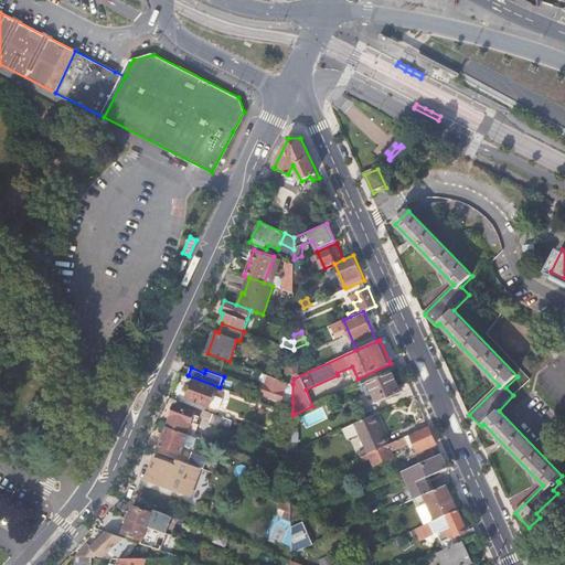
[(401,391),(392,370),(368,381),(377,402),(401,391)]
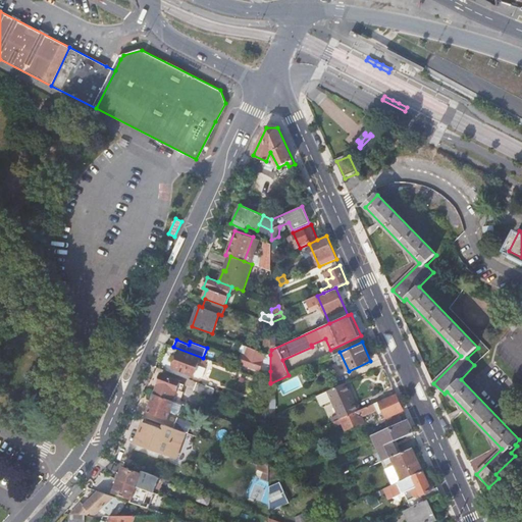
[(266,358),(268,354),(264,353),(245,346),(239,363),(260,370),(265,358),(266,358)]
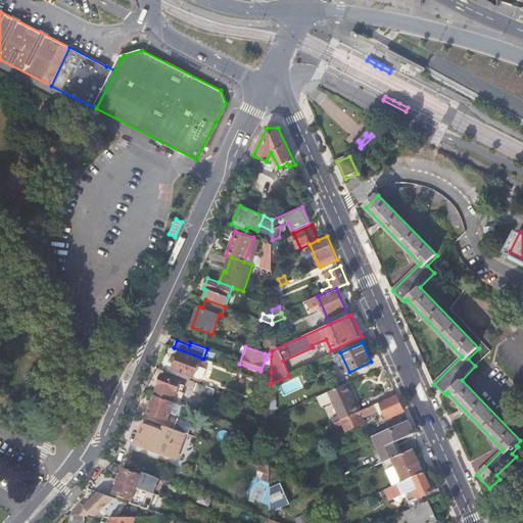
[(200,359),(180,351),(174,369),(194,376),(200,359)]
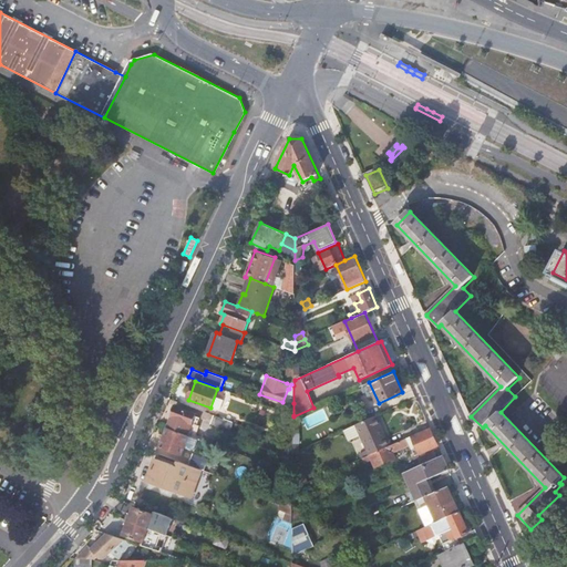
[(257,402),(285,412),(286,409),(258,399),(257,402)]
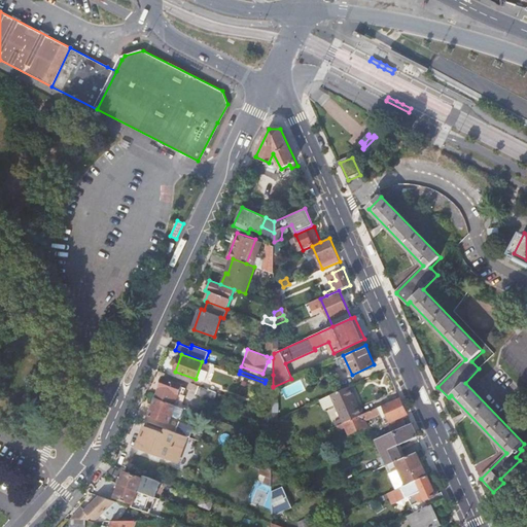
[(265,383),(273,386),(273,375),(268,375),(266,380),(265,383)]
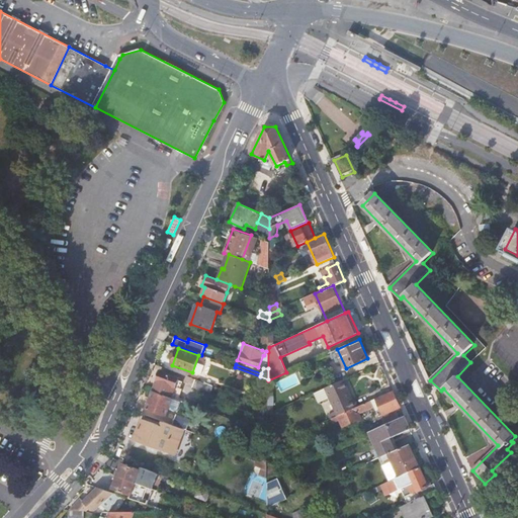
[(154,391),(171,398),(177,380),(178,378),(161,371),(154,391)]
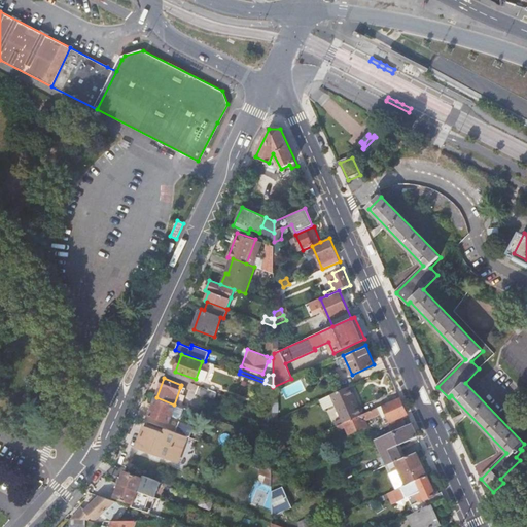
[(213,400),(216,392),(199,386),(196,393),(213,400)]
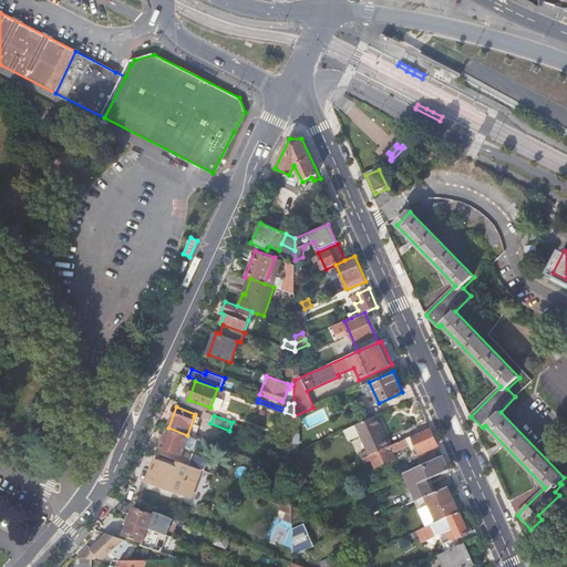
[(357,424),(362,434),(369,449),(371,454),(393,444),(389,435),(387,437),(377,415),(357,424)]
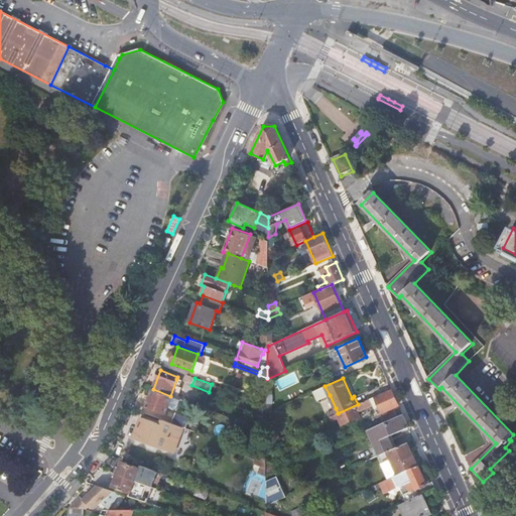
[(176,379),(170,396),(177,399),(181,388),(179,387),(181,381),(176,379)]
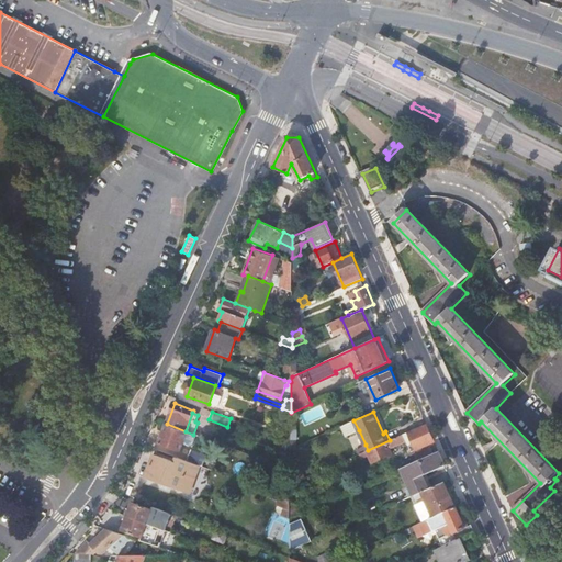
[(347,436),(359,430),(353,420),(341,426),(347,436)]
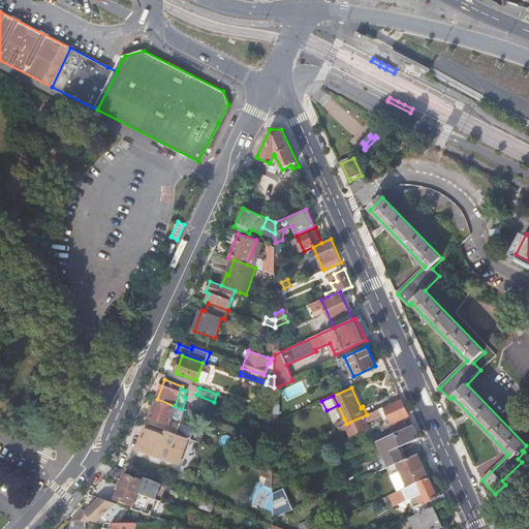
[(185,418),(188,411),(182,409),(175,406),(157,399),(150,417),(169,425),(174,414),(185,418)]
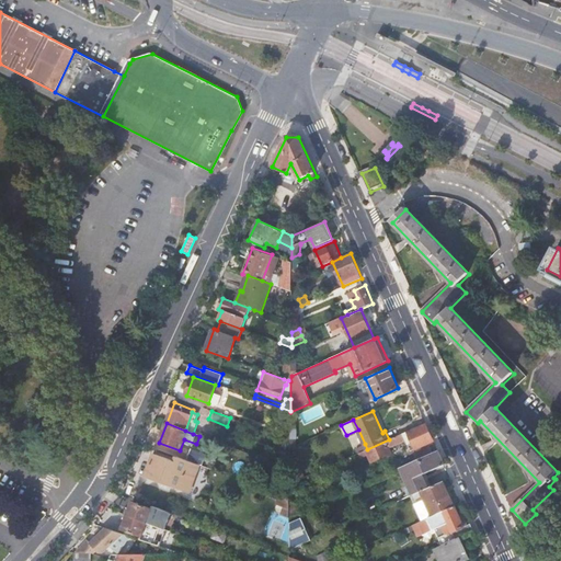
[(391,453),(389,447),(405,439),(411,436),(416,448),(434,441),(426,423),(389,439),(367,449),(369,455),(373,461),(391,453)]
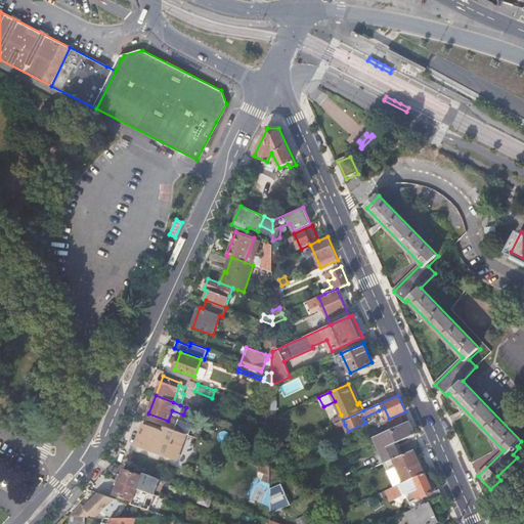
[(389,419),(384,407),(379,410),(384,421),(389,419)]
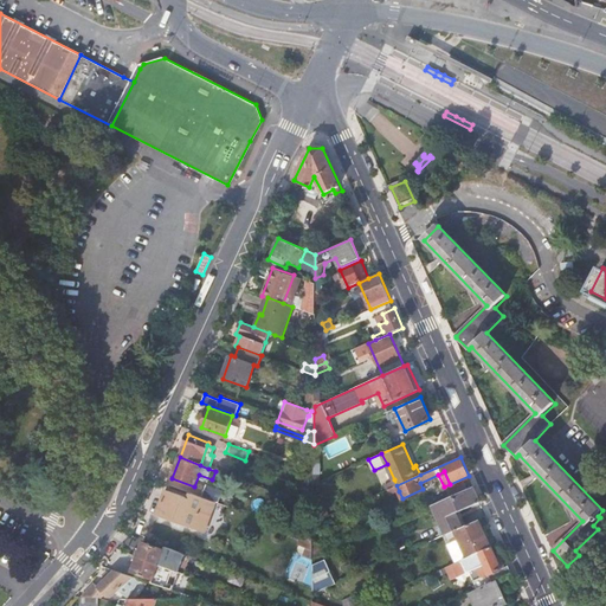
[(438,497),(440,502),(468,489),(464,481),(450,488),(451,491),(438,497)]
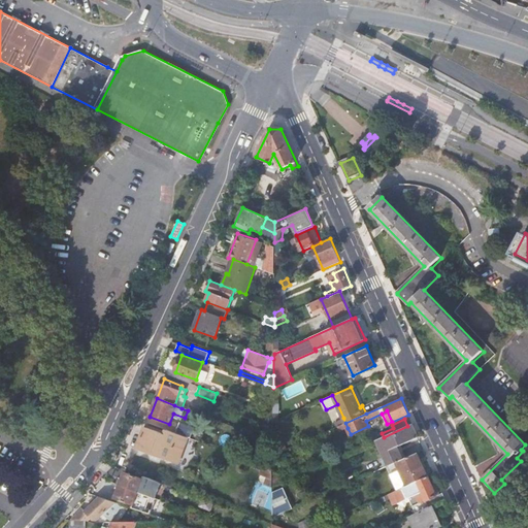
[(175,433),(188,437),(189,438),(194,425),(180,421),(175,433)]
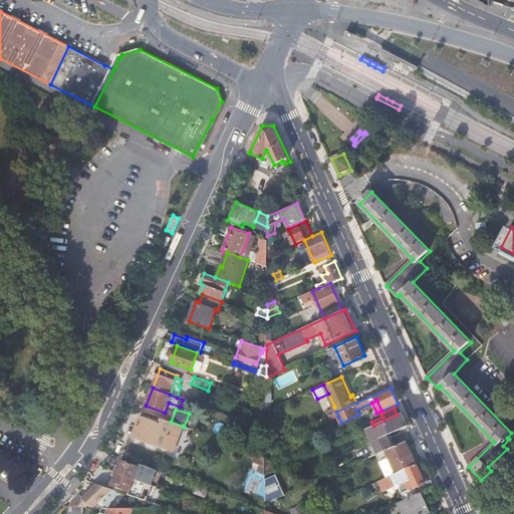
[(331,420),(338,417),(336,412),(328,415),(331,420)]
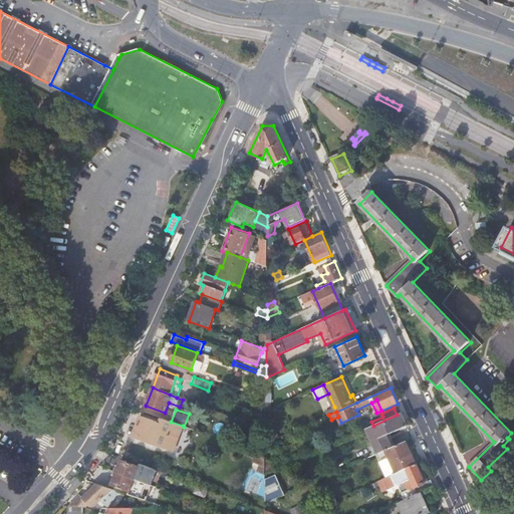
[(402,413),(397,415),(373,426),(368,428),(378,453),(386,450),(396,446),(391,434),(392,433),(408,426),(402,413)]
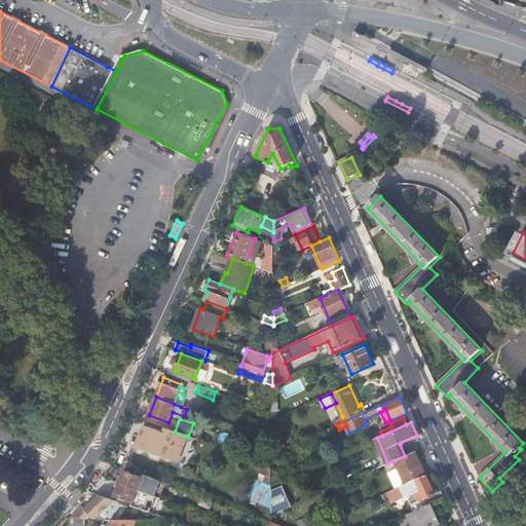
[(193,423),(188,437),(194,439),(198,425),(193,423)]
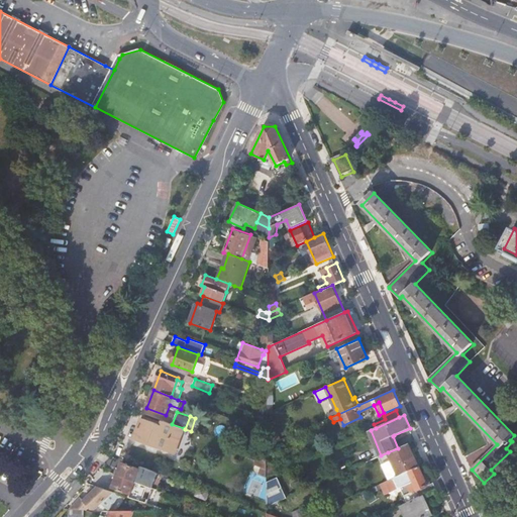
[(174,454),(184,428),(172,424),(164,421),(162,426),(141,418),(134,439),(174,454)]
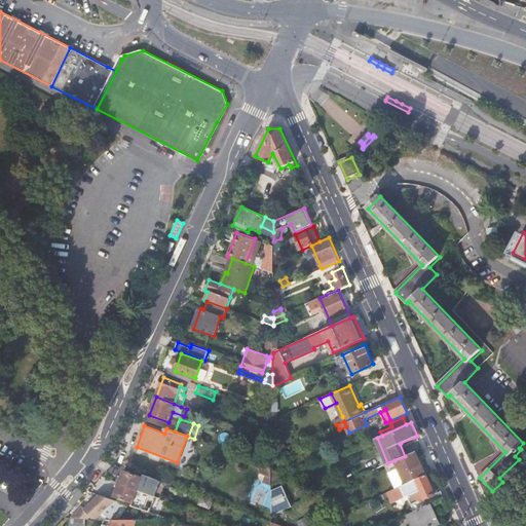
[(416,451),(405,456),(395,460),(406,484),(426,475),(423,467),(425,467),(423,463),(421,459),(419,458),(416,451)]
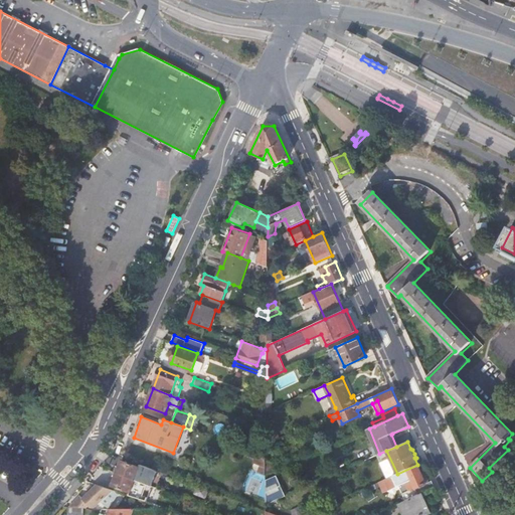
[(261,466),(266,468),(266,461),(266,458),(258,455),(253,463),(261,466)]
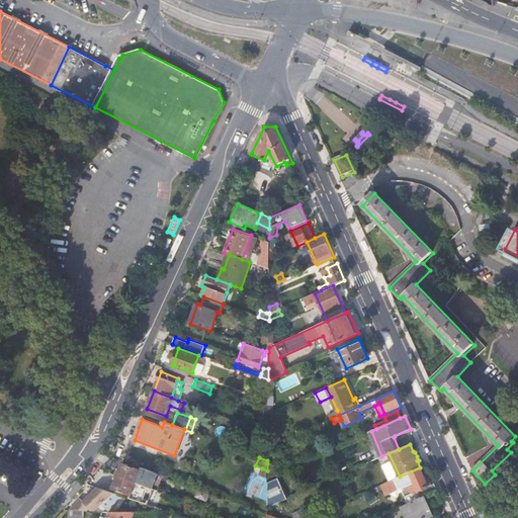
[(122,463),(117,476),(148,487),(150,481),(138,477),(140,470),(122,463)]
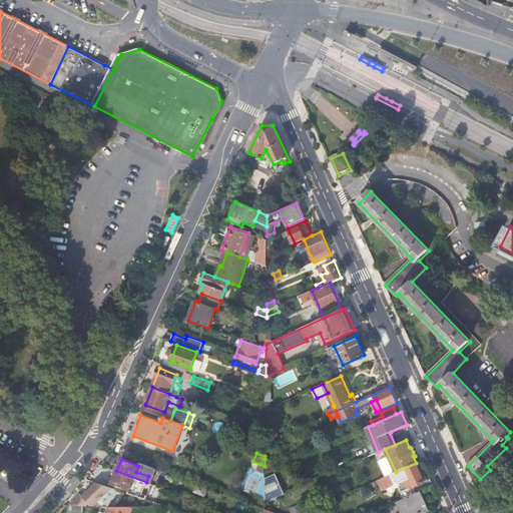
[(424,480),(416,463),(396,472),(378,480),(379,484),(383,491),(386,489),(394,492),(396,488),(399,486),(404,498),(420,491),(434,485),(430,478),(424,480)]
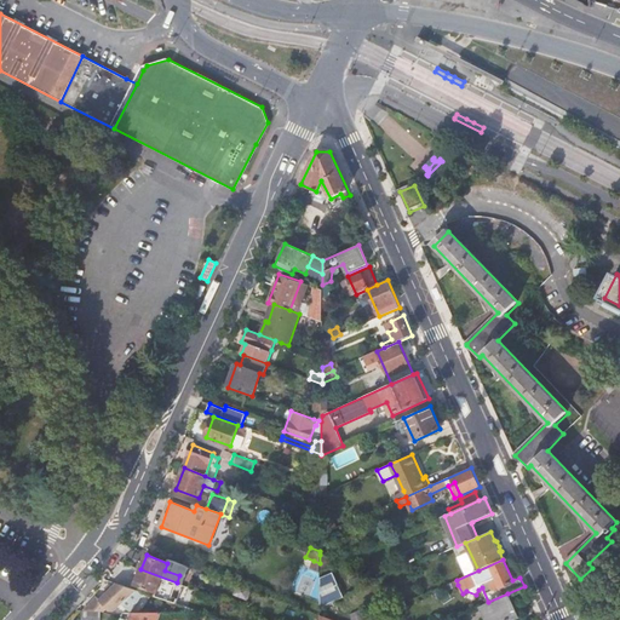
[(177,583),(141,569),(136,585),(156,592),(159,586),(173,591),(174,589),(177,583)]
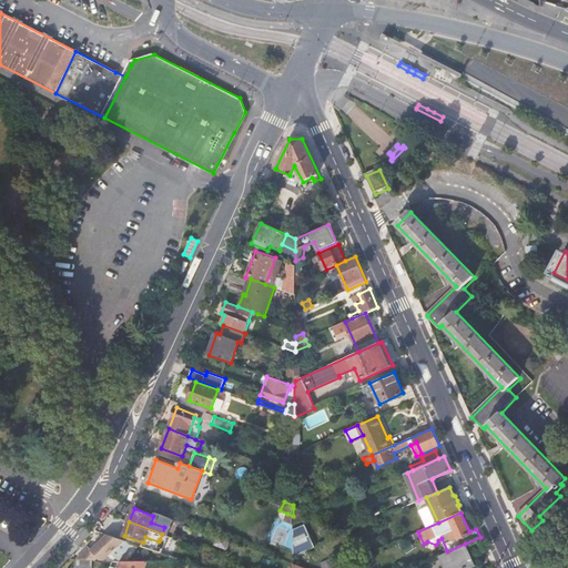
[(293,530),(293,557),(314,548),(303,526),(293,530)]
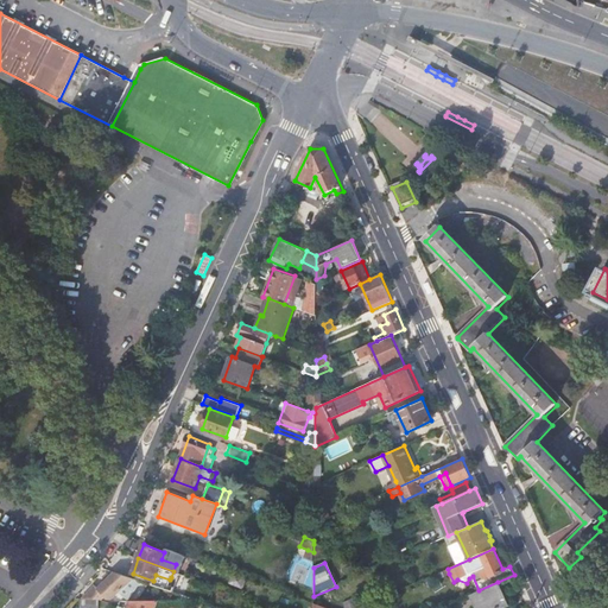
[(434,581),(449,574),(448,569),(431,576),(434,581)]
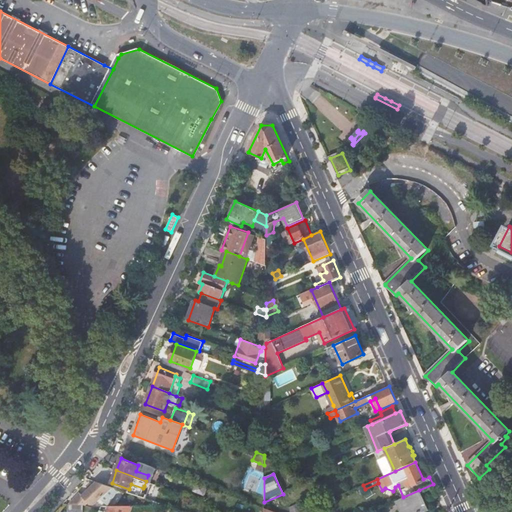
[(97,505),(117,489),(97,483),(93,486),(90,483),(86,487),(88,490),(82,495),(79,493),(68,504),(83,505),(86,502),(89,505),(97,505)]
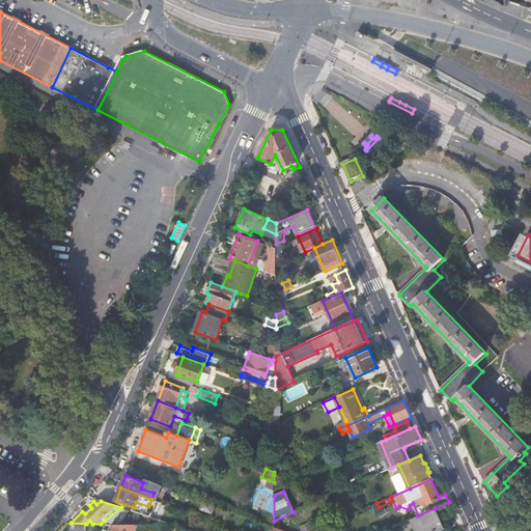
[(443,528),(435,508),(418,515),(412,519),(417,530),(438,530),(444,529),(443,528)]
